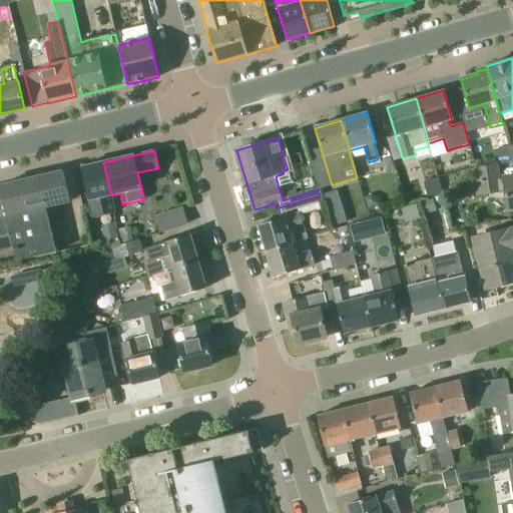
[(82,167),(94,217),(115,212),(111,195),(103,162),(82,167)]
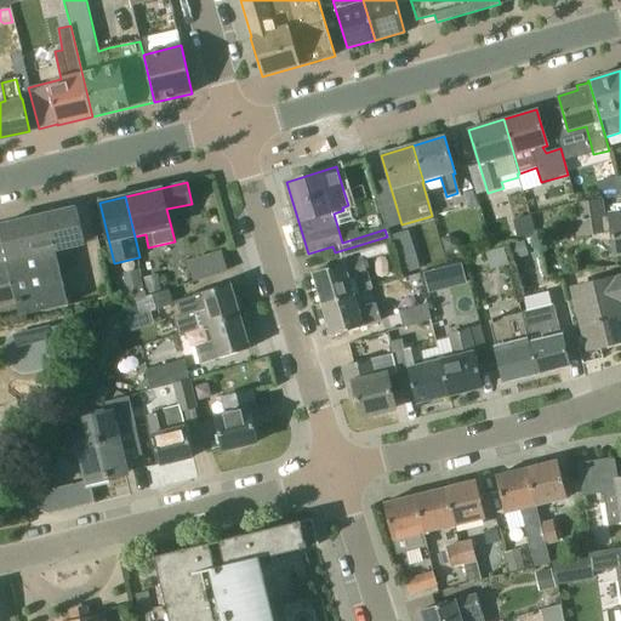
[(620,214),(607,216),(604,199),(575,203),(577,223),(575,224),(577,237),(611,232),(614,254),(620,252),(620,214)]
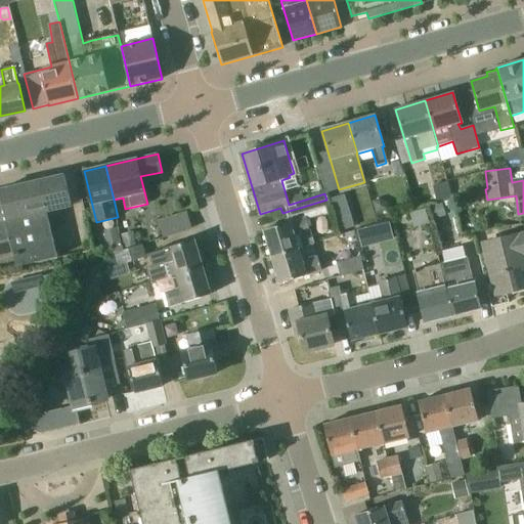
[(72,207),(69,194),(64,175),(0,189),(0,197),(16,267),(57,258),(47,212),(72,207)]
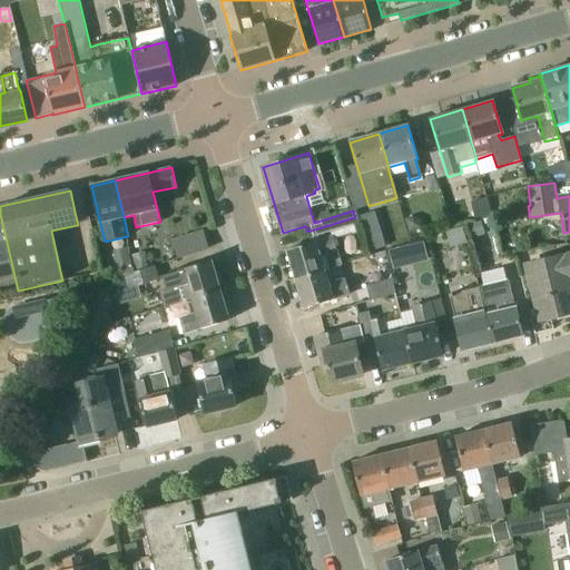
[(487,197),(471,202),(473,212),(475,212),(478,219),(491,216),(487,197)]
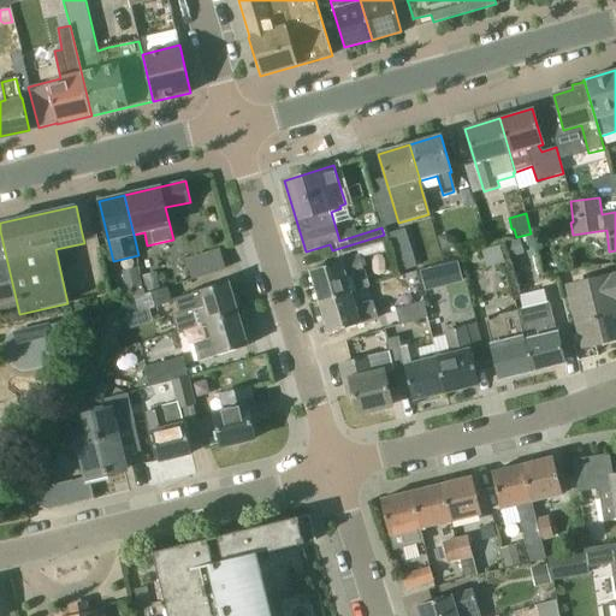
[(0,318),(19,314),(0,231),(0,318)]
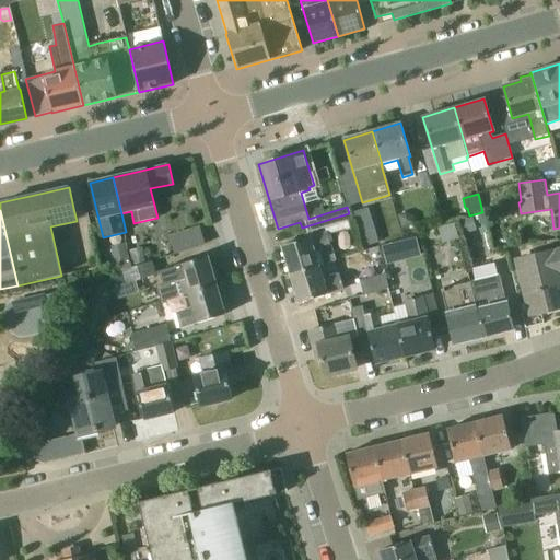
[(403,229),(416,224),(413,216),(407,212),(398,216),(403,229)]
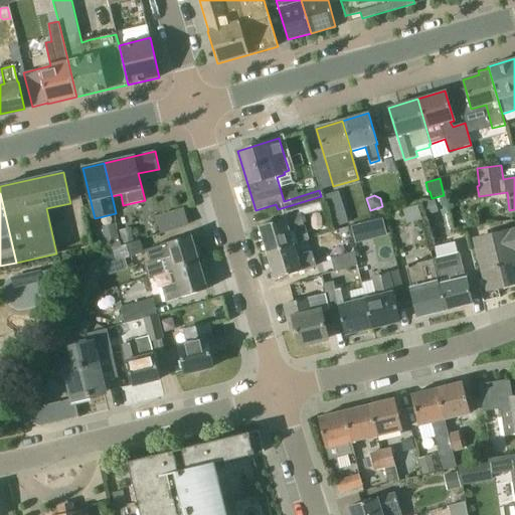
[(294,243),(309,239),(300,210),(323,203),(321,196),(278,209),(281,219),(260,225),(268,251),(294,243)]
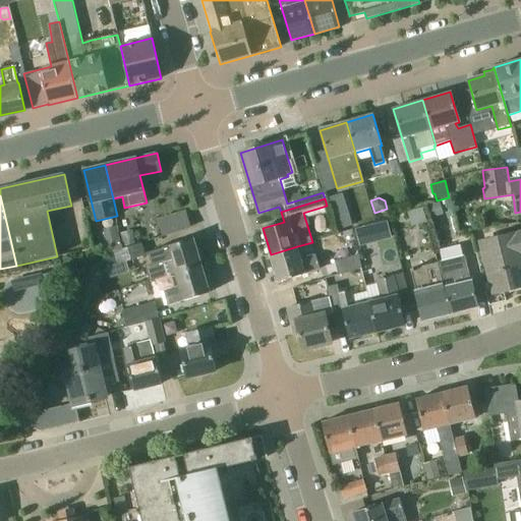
[(429,218),(443,215),(439,203),(425,206),(429,218)]
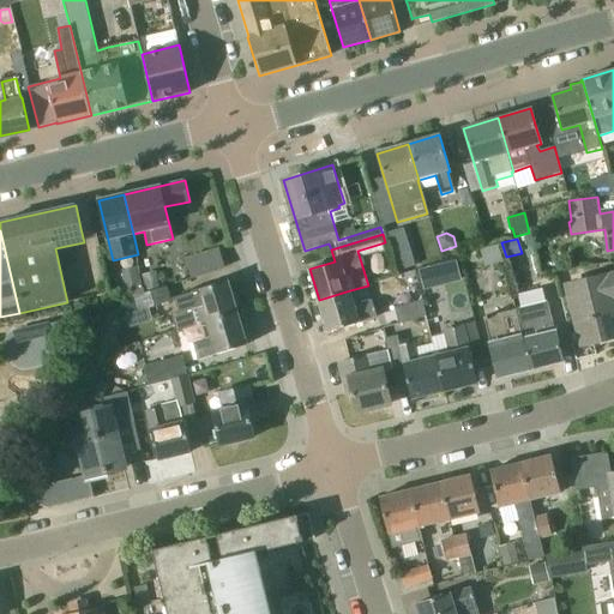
[(499,245),(480,251),(486,266),(504,260),(499,245)]
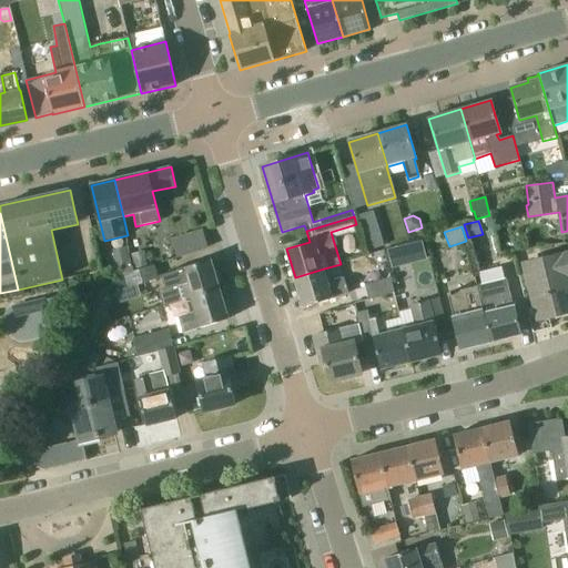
[(379,230),(365,234),(369,250),(384,245),(379,230)]
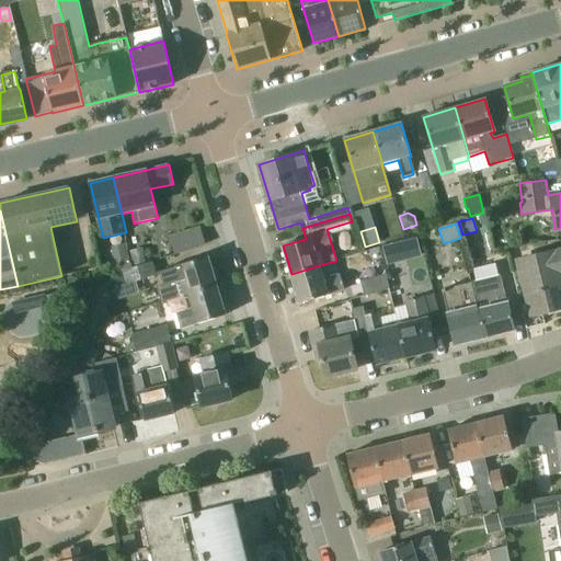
[(174,254),(205,245),(199,228),(170,237),(174,254)]
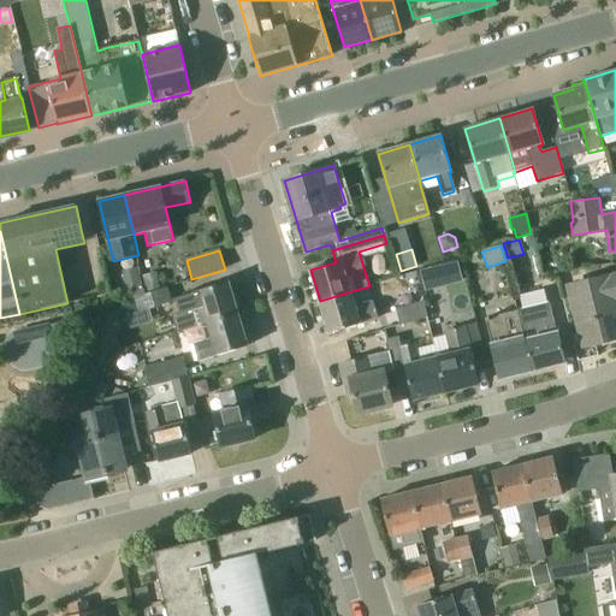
[(437,283),(437,282),(433,267),(418,272),(421,286),(437,283)]
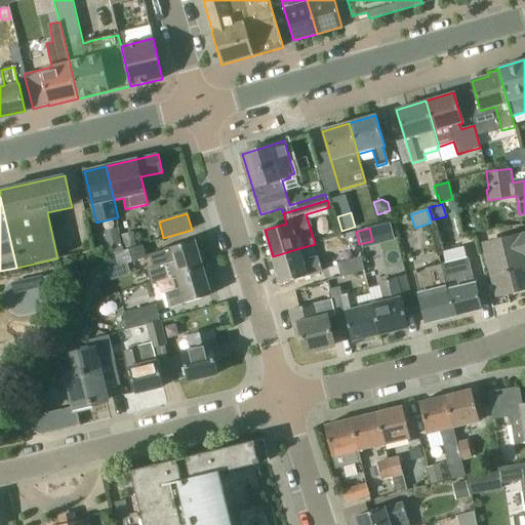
[(115,245),(119,240),(118,234),(113,230),(107,231),(103,236),(104,242),(109,245),(115,245)]
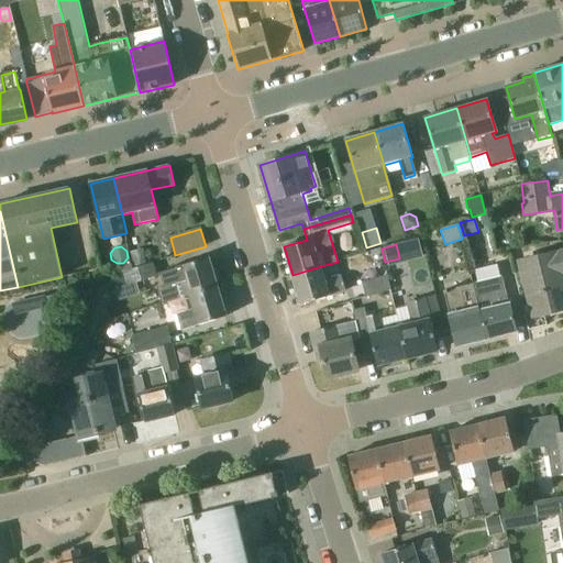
[(131,253),(134,266),(146,263),(143,250),(131,253)]
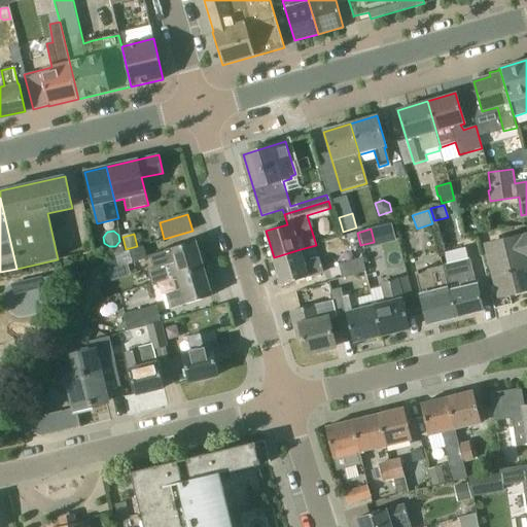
[(492,277),(500,275),(505,294),(526,288),(526,261),(525,255),(526,254),(526,236),(521,238),(520,234),(484,243),(492,277)]
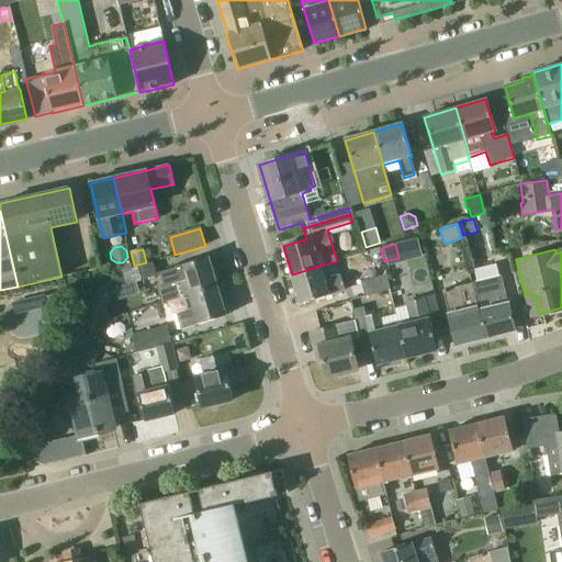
[(355,260),(359,276),(382,268),(378,253),(355,260)]
